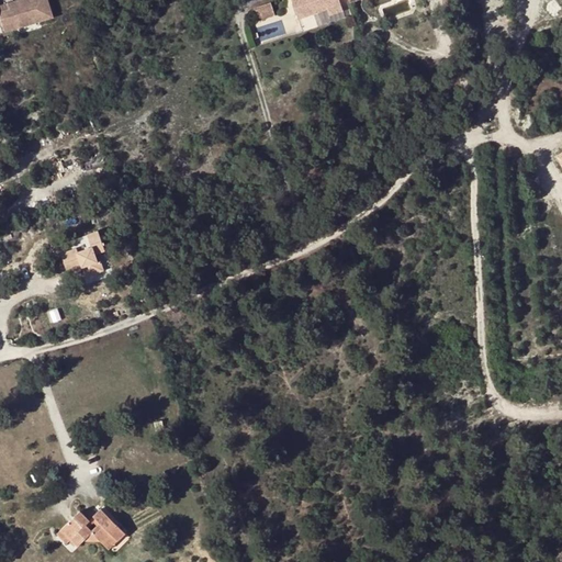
[(0,27),(3,26),(25,21),(27,26),(54,19),(47,0),(24,0),(9,4),(10,9),(0,11),(0,27)]
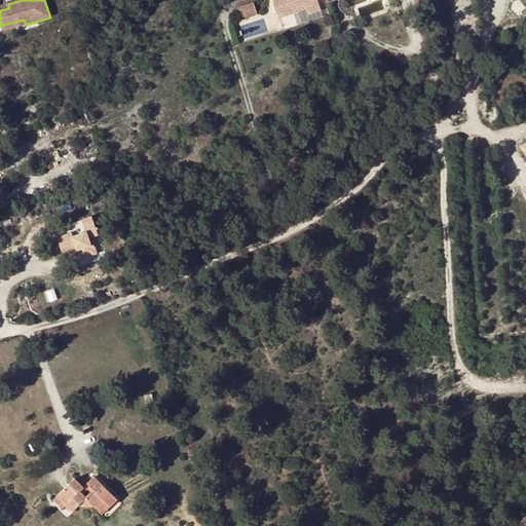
[(273,0),(279,17),(307,8),(308,14),(322,10),(317,0),(273,0)]
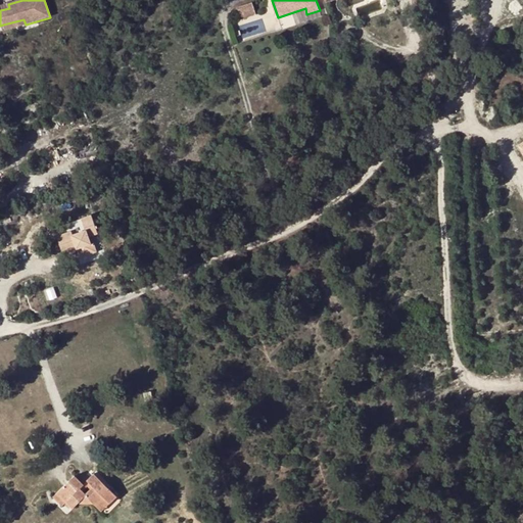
[(252,2),(236,7),(241,19),(256,14),(252,2)]
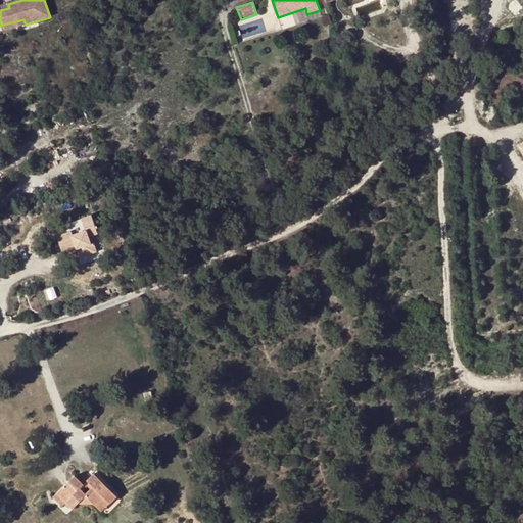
[(24,19),(3,25),(5,31),(26,25),(24,19)]
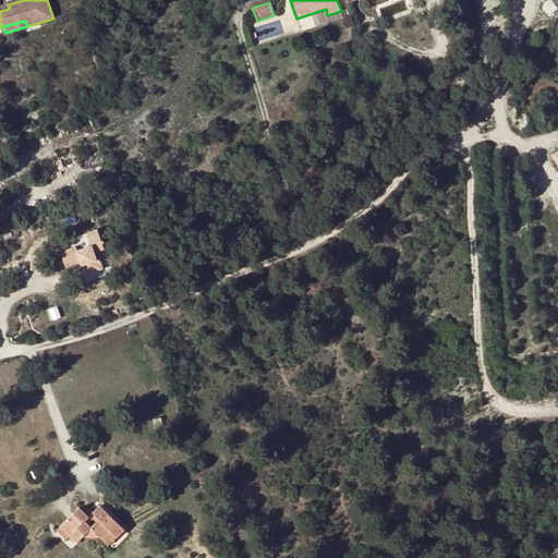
[(85,274),(101,268),(99,258),(96,259),(94,252),(105,247),(98,229),(58,242),(67,269),(80,265),(79,263),(82,262),(85,274)]
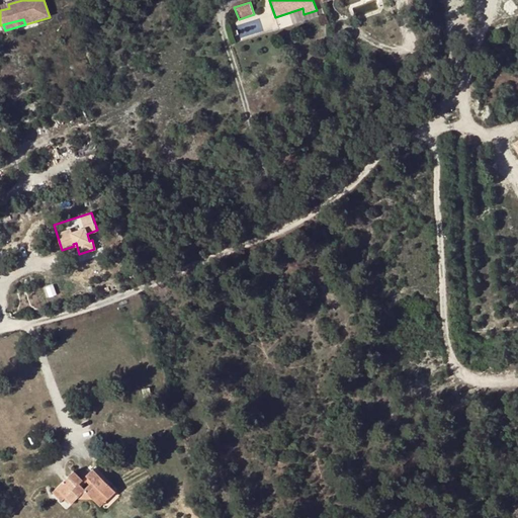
[(108,498),(114,492),(93,470),(88,475),(95,482),(91,486),(85,491),(81,486),(79,484),(82,481),(74,471),(58,488),(66,497),(72,503),(77,499),(92,499),(94,499),(102,491),(108,498)]
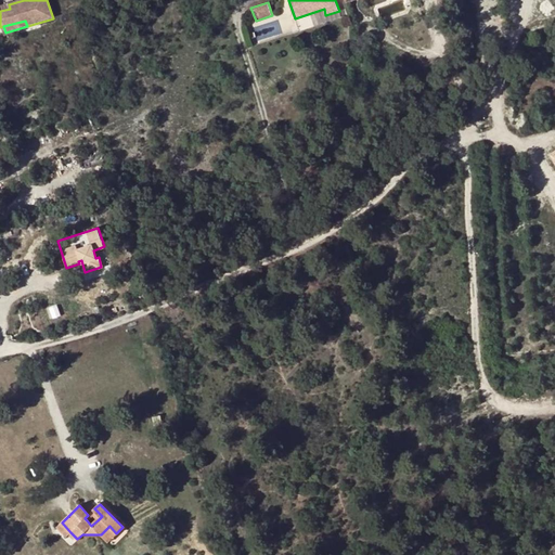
[(102,516),(94,508),(88,515),(85,518),(87,520),(93,515),(98,520),(102,516)]
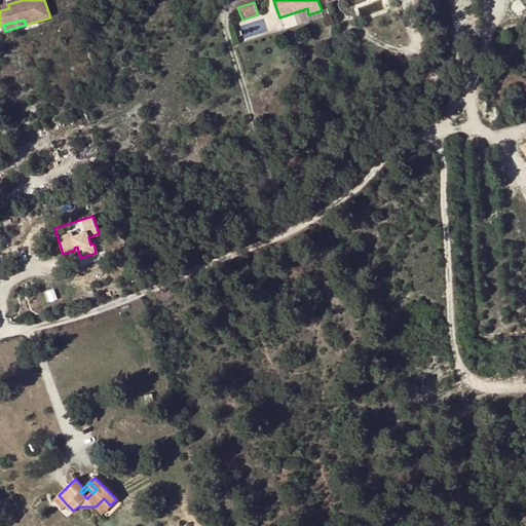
[(67,504),(59,495),(53,499),(63,509),(67,504)]
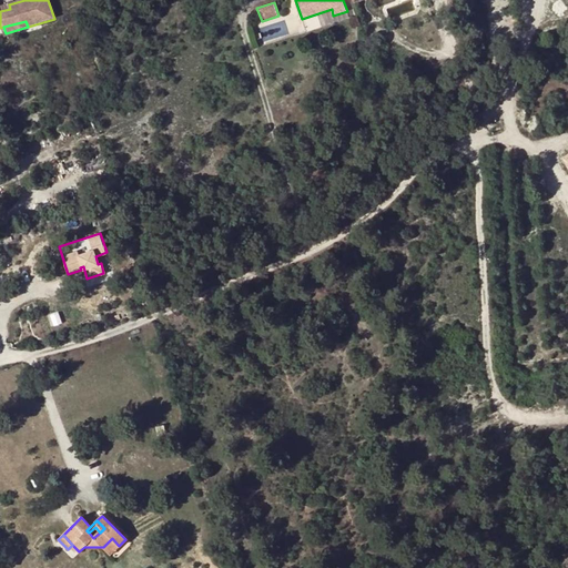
[(112,538),(103,547),(110,555),(119,546),(112,538)]
